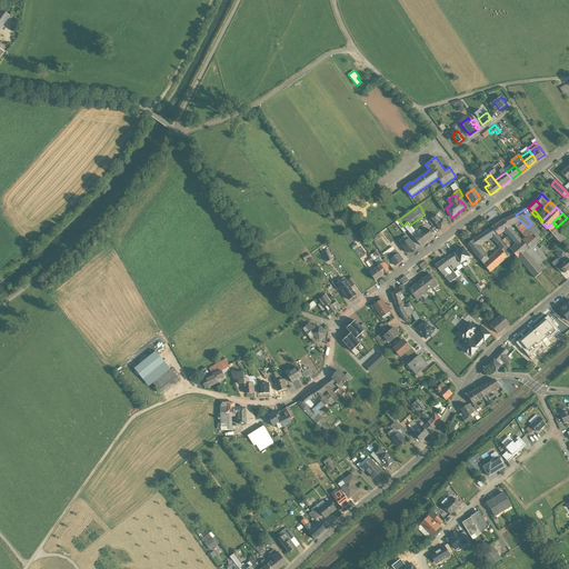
[(519,219),(516,215),(509,218),(512,223),(515,222),(518,228),(523,223),(519,219)]
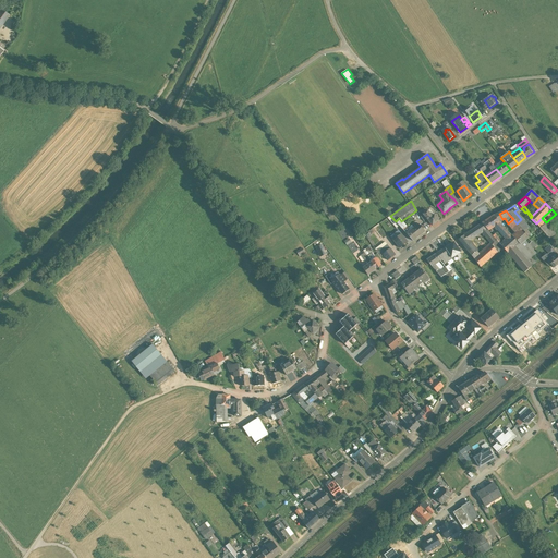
[(432,217),(427,211),(423,215),(429,222),(432,226),(439,221),(434,215),(432,217)]
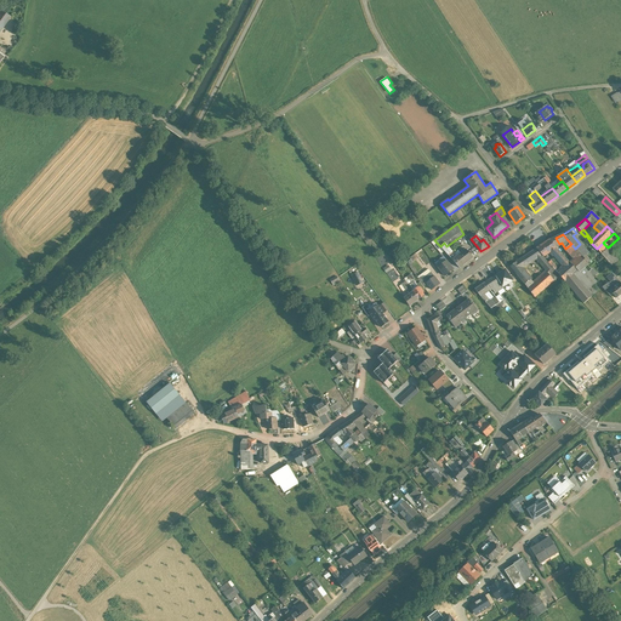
[(440,246),(434,240),(431,243),(440,255),(444,251),(440,246)]
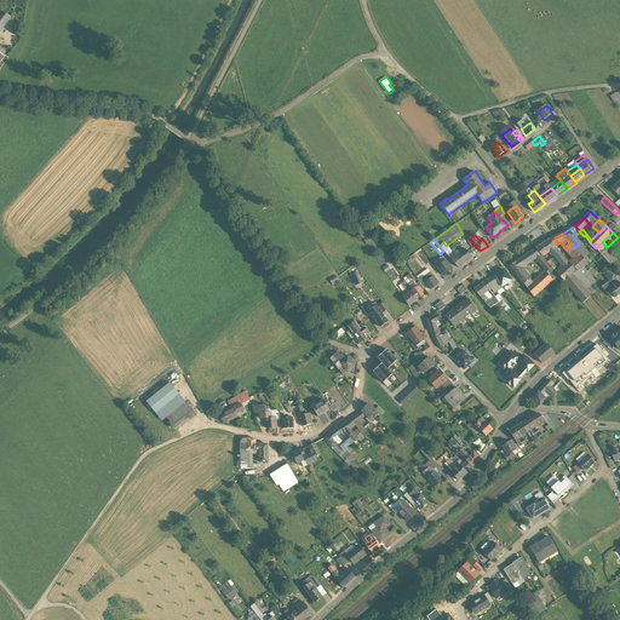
[(549,240),(535,248),(540,254),(543,257),(551,251),(555,247),(554,246),(549,240)]
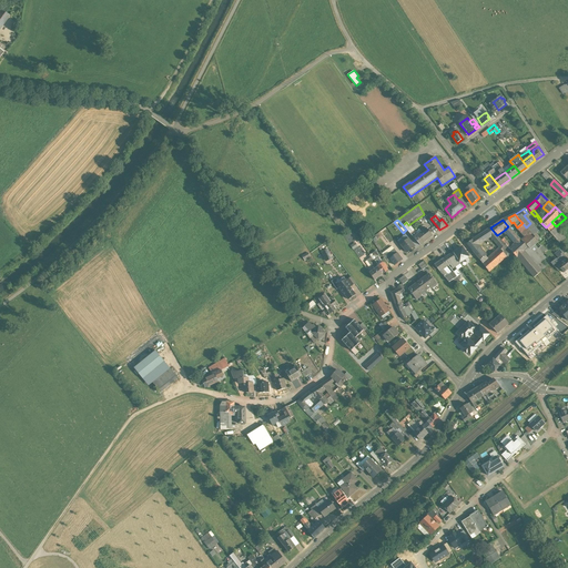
[(408,225),(406,222),(403,225),(406,230),(411,235),(414,237),(417,235),(408,225)]
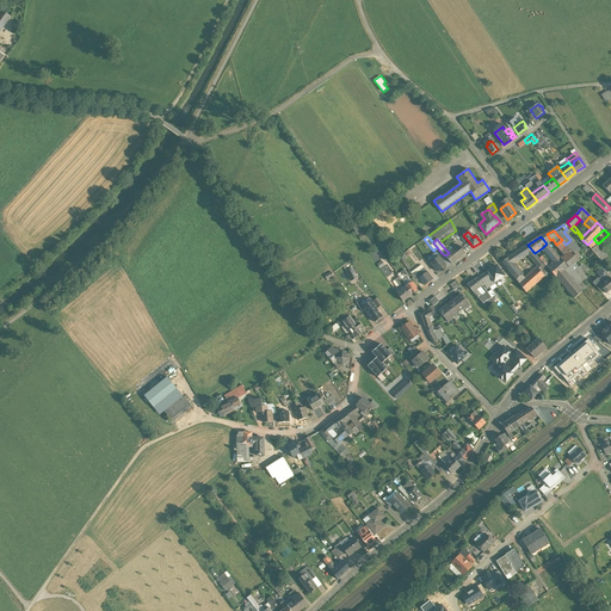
[(593,239),(587,245),(591,250),(592,250),(598,244),(593,239)]
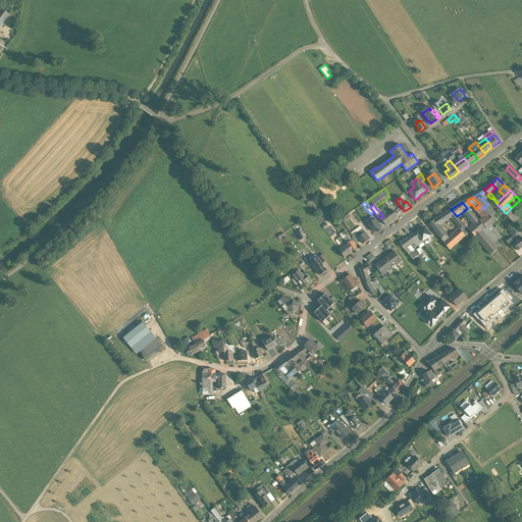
[(483,209),(480,205),(475,209),(477,211),(483,218),(487,214),(483,209)]
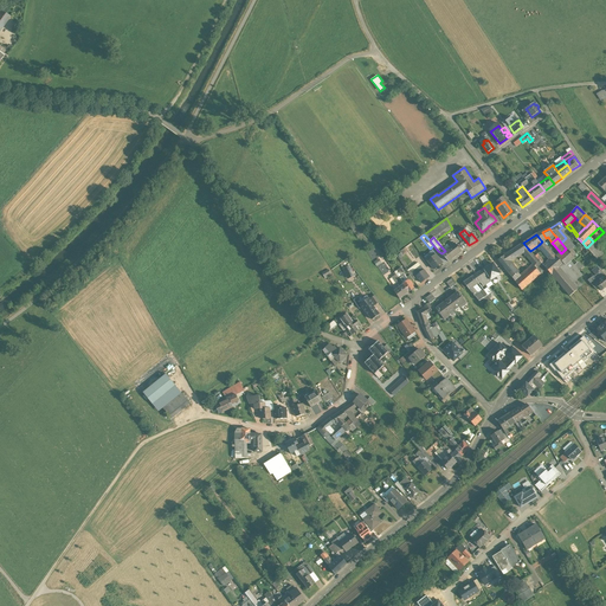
[(566,238),(561,243),(566,249),(568,251),(573,247),(566,238)]
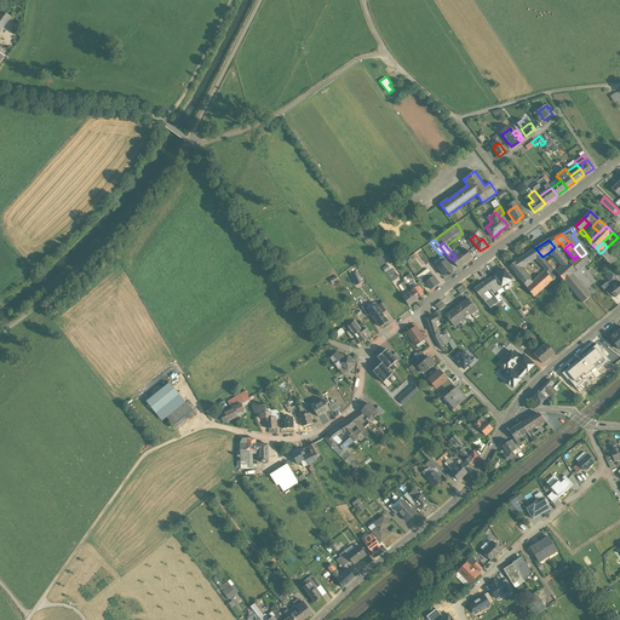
[(568,262),(556,247),(555,247),(551,251),(552,252),(552,253),(563,265),(562,265),(563,267),(568,262)]
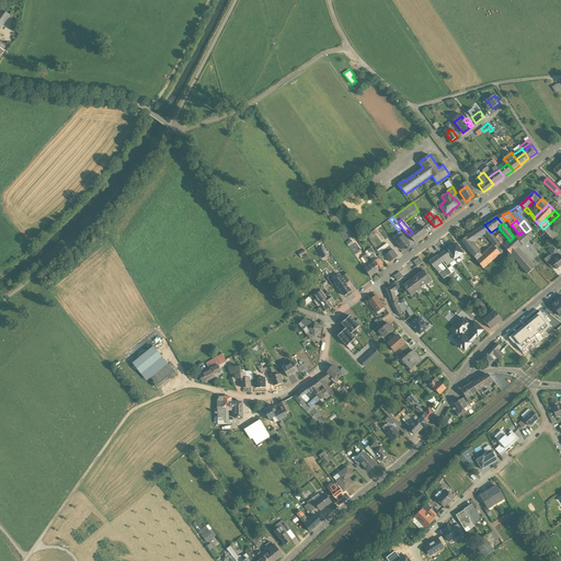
[(560,237),(549,224),(544,229),(553,241),(560,237)]
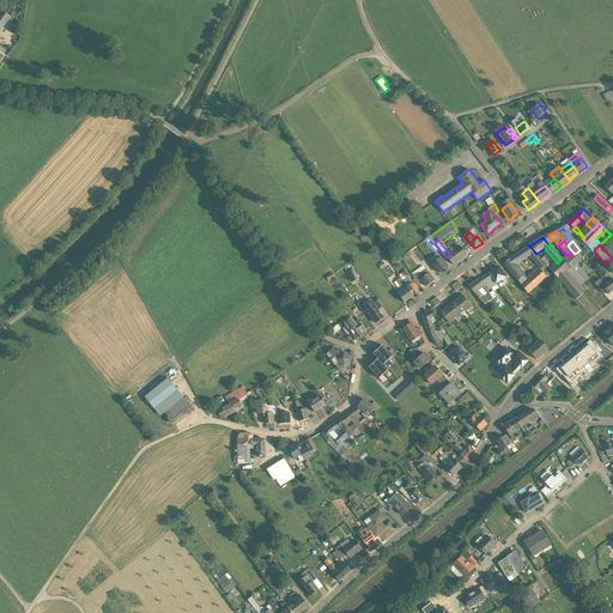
[(529,246),(509,259),(514,263),(517,261),(519,262),(528,255),(534,252),(529,246)]
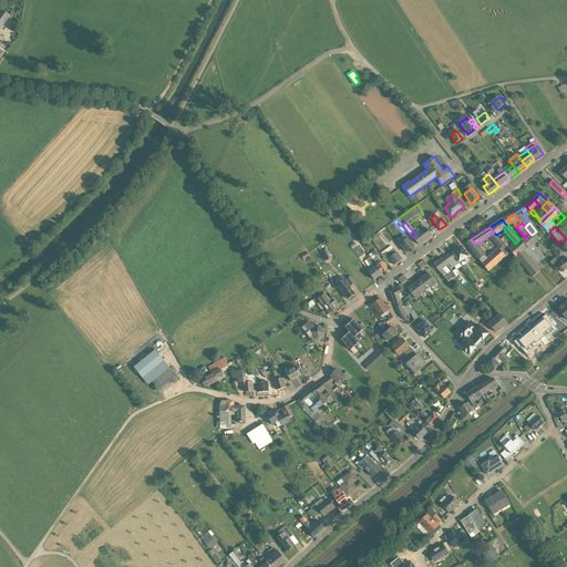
[(416,235),(413,237),(420,245),(431,236),(430,233),(431,232),(429,229),(428,230),(425,228),(416,235)]
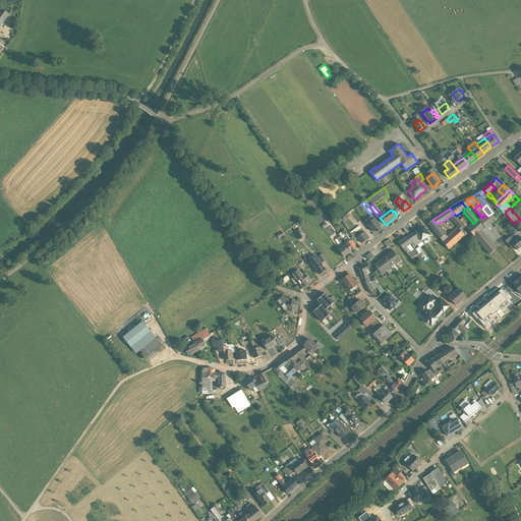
[(463,225),(454,214),(449,217),(460,228),(463,225)]
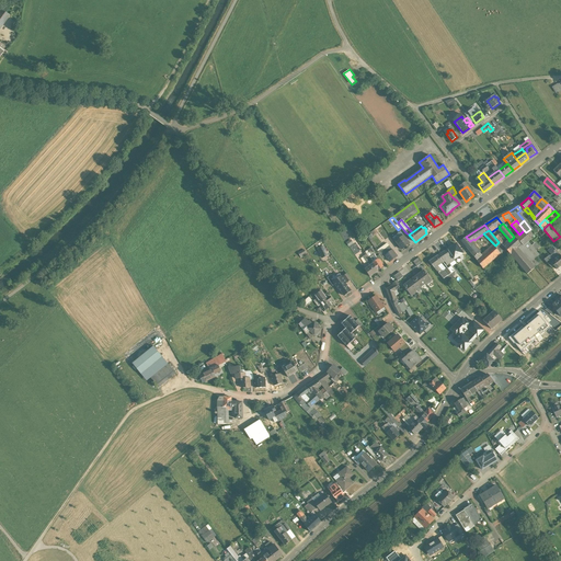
[(519,235),(515,238),(522,244),(524,247),(528,243),(528,242),(531,239),(526,232),(524,230),(519,235)]
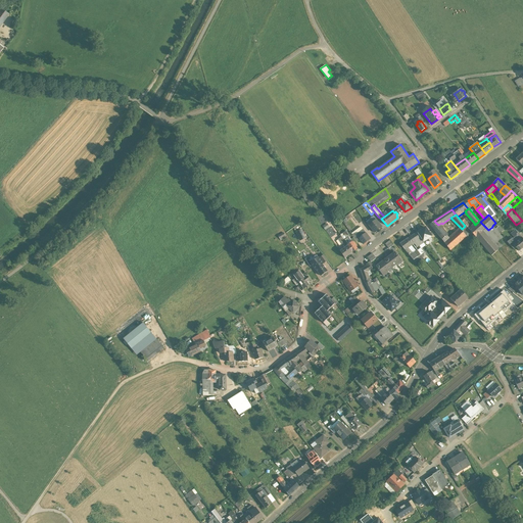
[(375,220),(374,218),(370,221),(367,223),(374,233),(381,227),(376,221),(375,220)]
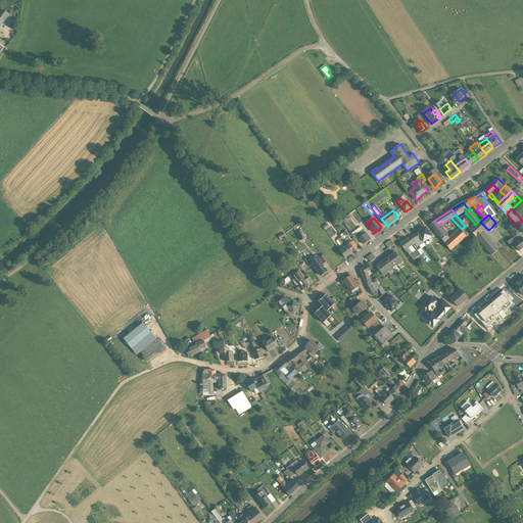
[(434,221),(429,225),(442,239),(446,236),(438,225),(434,221)]
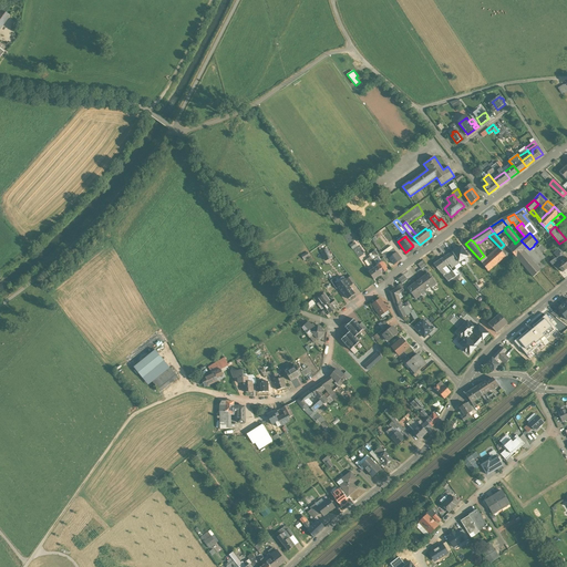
[(515,244),(508,249),(511,251),(515,257),(527,247),(521,240),(519,239),(515,244)]
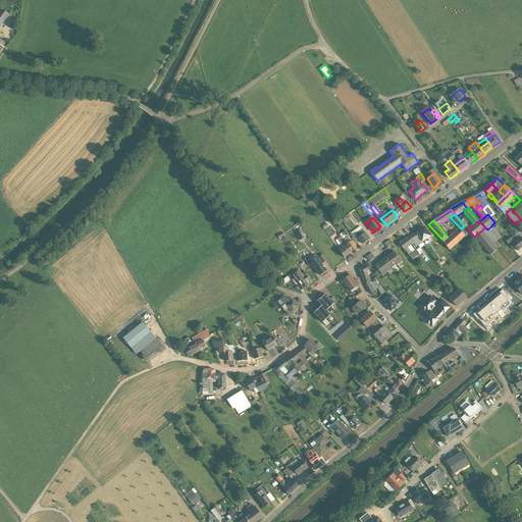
[(466,226),(464,225),(461,228),(460,229),(465,236),(470,231),(467,228),(466,226)]
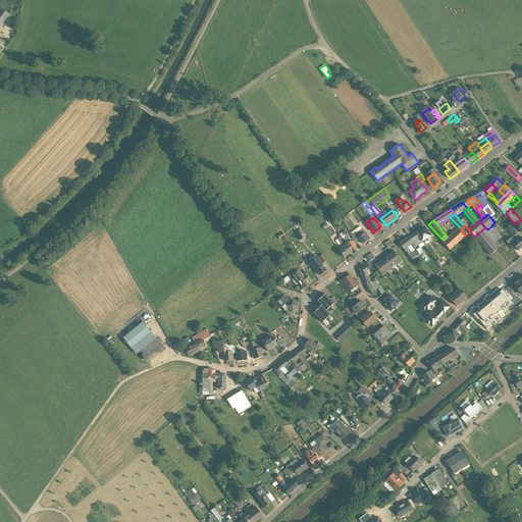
[(425,226),(416,232),(422,242),(431,237),(425,226)]
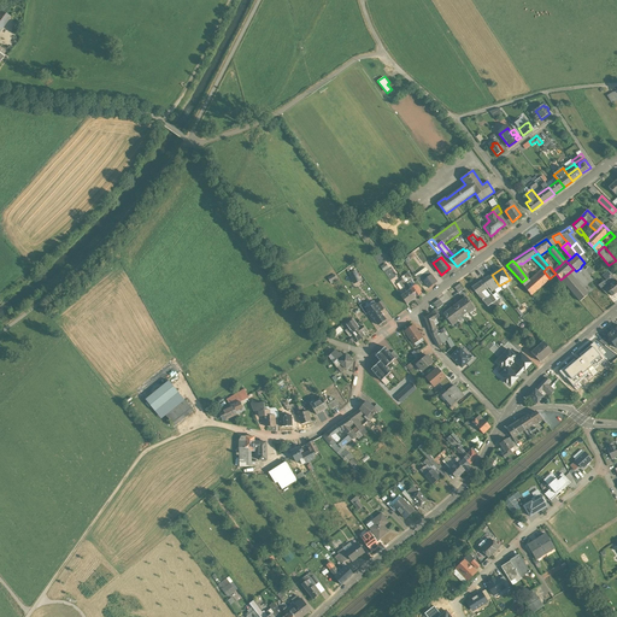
[(593,280),(581,268),(576,271),(574,269),(570,274),(583,288),(593,280)]
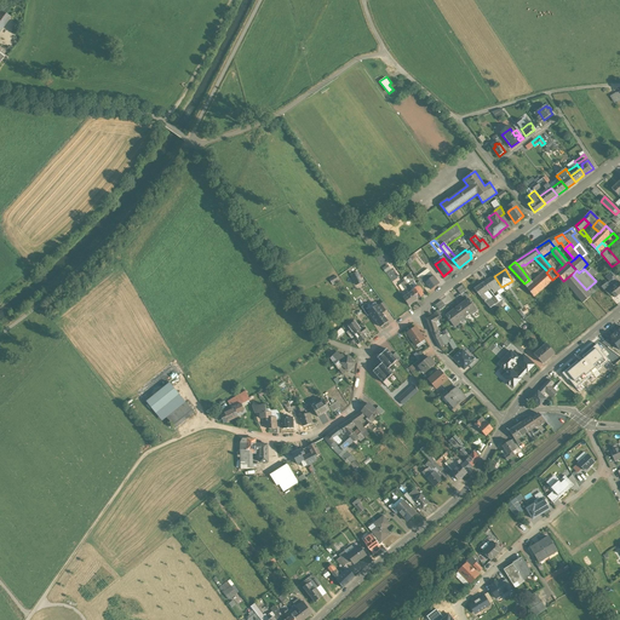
[(586,290),(573,275),(577,270),(563,281),(583,303),(591,296),(586,290)]
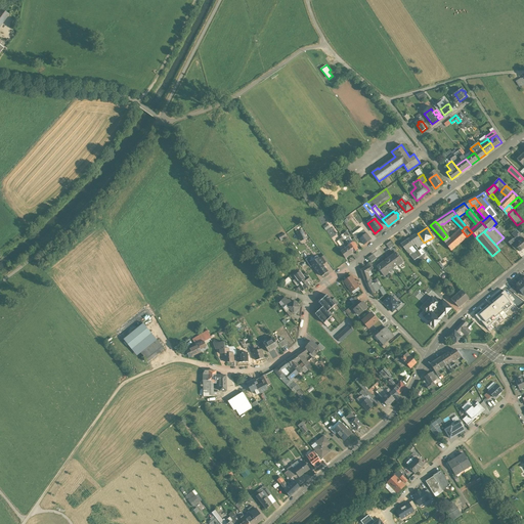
[(303,230),(297,232),(300,239),(306,237),(303,230)]
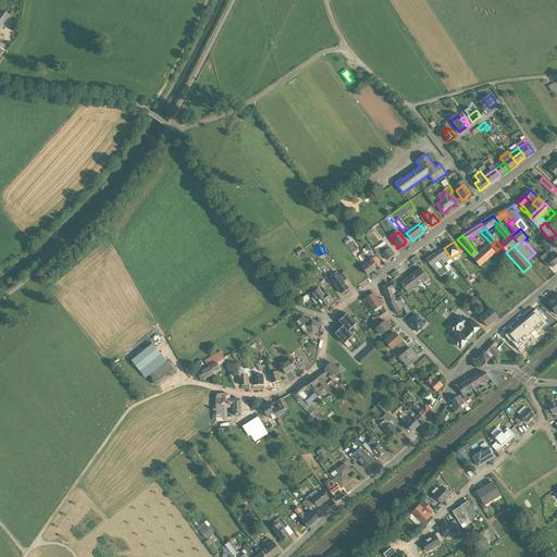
[(386,245),(379,250),(383,255),(385,258),(384,258),(385,259),(386,259),(387,260),(391,257),(391,256),(393,254),(386,245)]
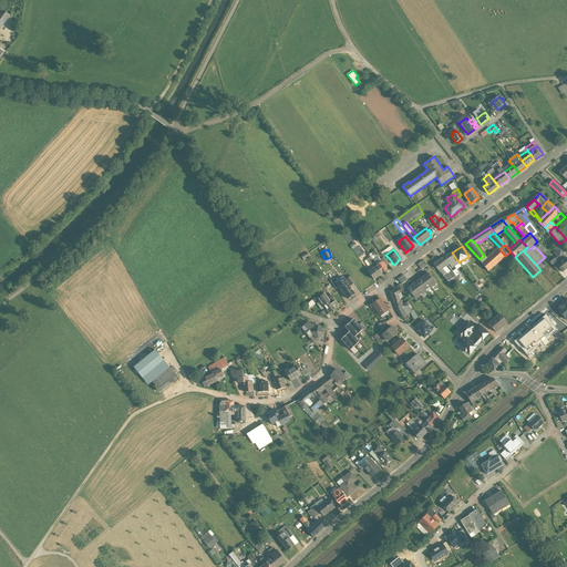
[(482,264),(487,271),(505,256),(500,249),(487,260),(482,264)]
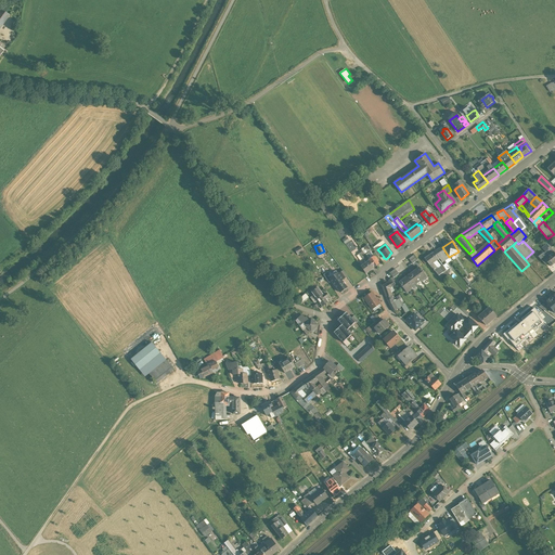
[(442,247),(435,252),(438,257),(442,262),(449,257),(442,247)]
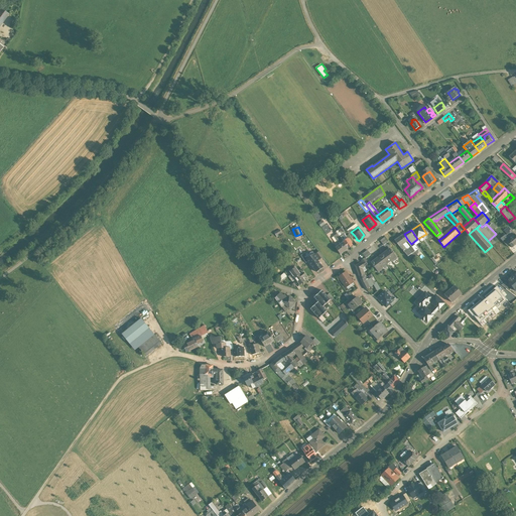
[(344,234),(343,232),(338,234),(343,242),(347,239),(346,237),(344,234)]
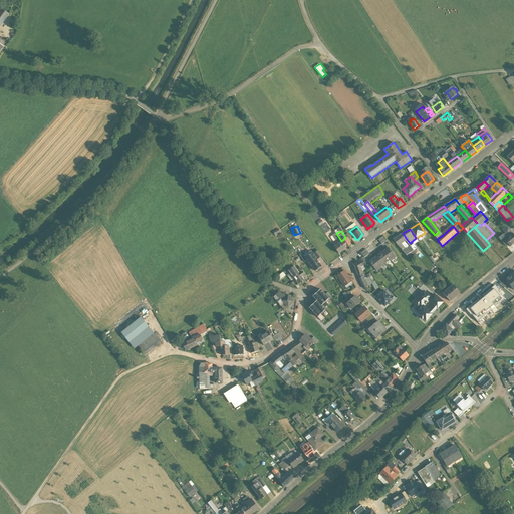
[(339,243),(341,242),(341,241),(336,233),(332,236),(336,242),(337,241),(339,243)]
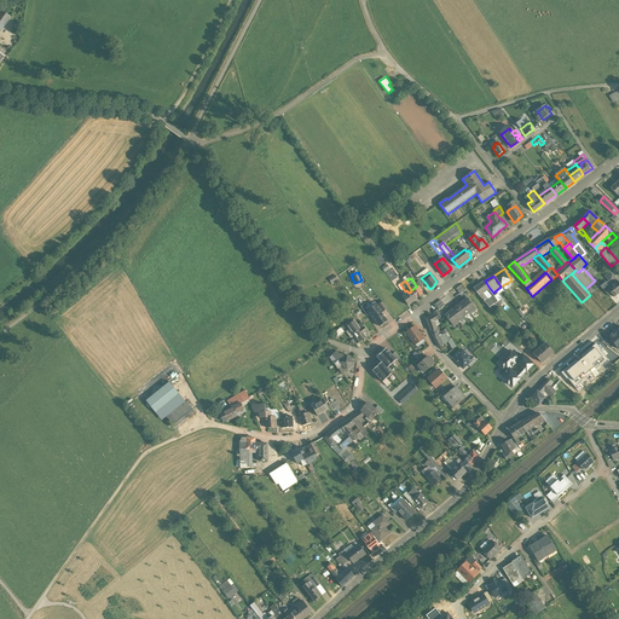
[(482,282),(473,289),(478,294),(479,295),(482,293),(489,289),(487,288),(484,282),(482,282)]
